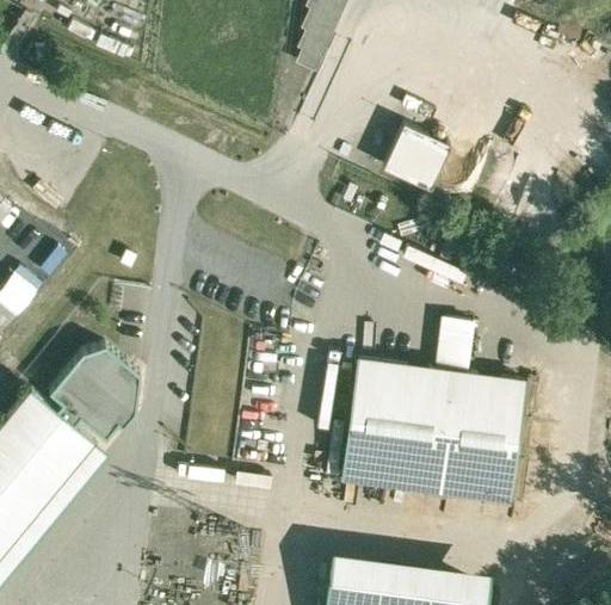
[(346,0),(312,0),(309,7),(313,8),(304,29),(309,30),(301,48),(304,49),(298,63),(315,71),(346,0)]
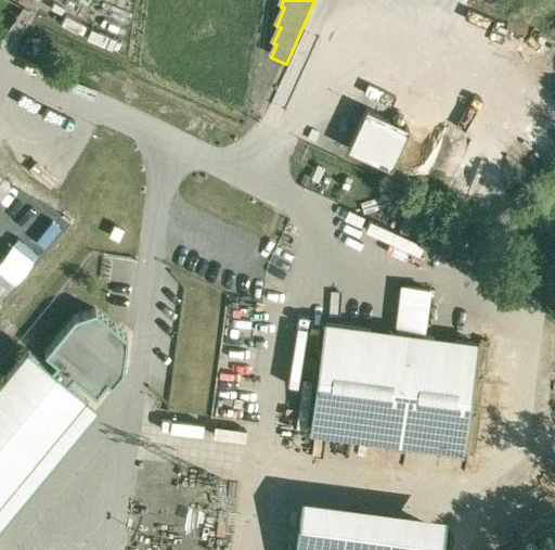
[(410,132),(368,113),(348,153),(391,174),(410,132)]
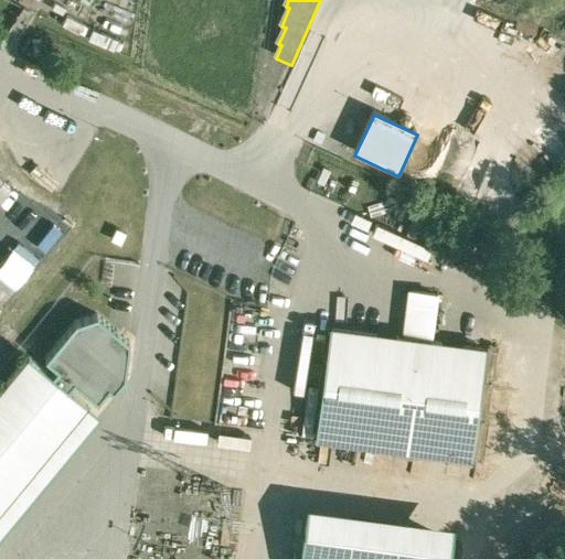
[(437,299),(411,294),(405,337),(432,341),(437,299)]
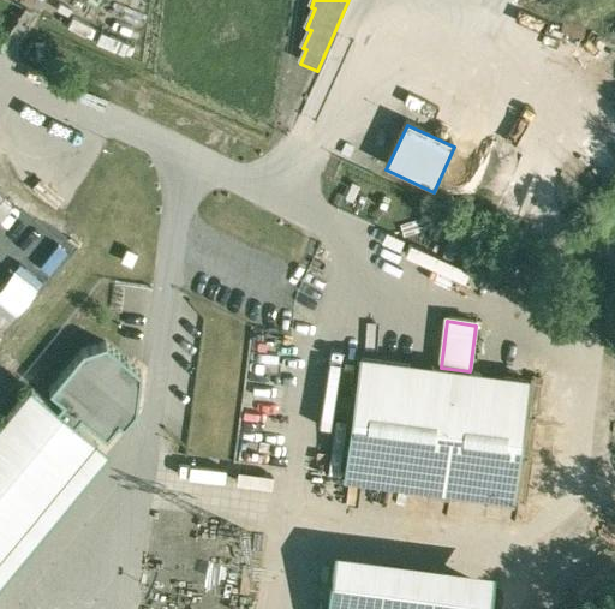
[(59,411),(54,417),(72,431),(77,425),(102,446),(115,431),(121,436),(133,421),(139,375),(106,347),(79,357),(45,400),(59,411)]
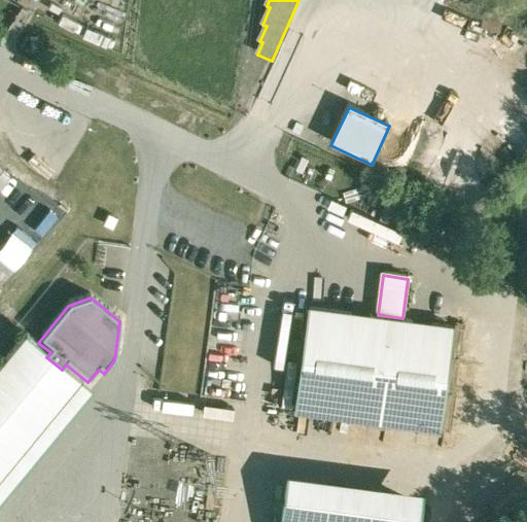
[(453,328),(310,310),(295,412),(440,430),(453,328)]
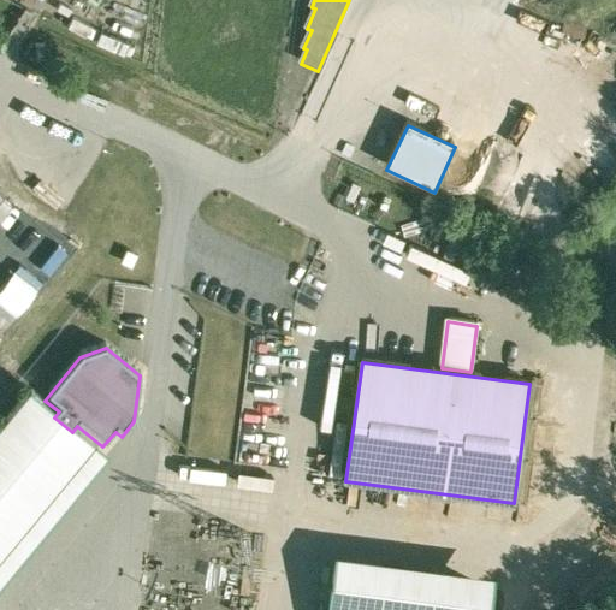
[(42,407),(30,398),(0,433),(0,598),(111,465),(105,460),(72,432),(54,418),(42,407)]
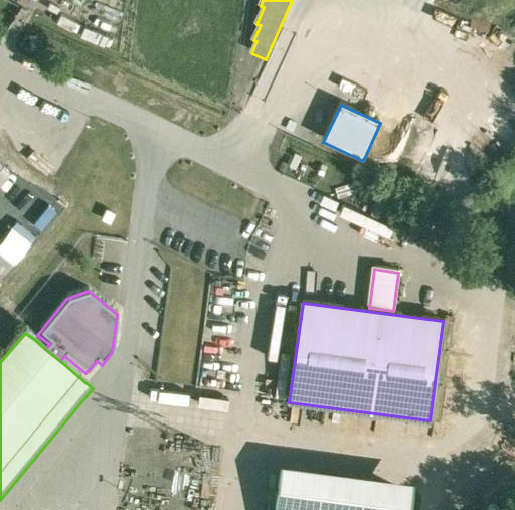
[(323,509),(326,486),(279,479),(275,509),(323,509)]
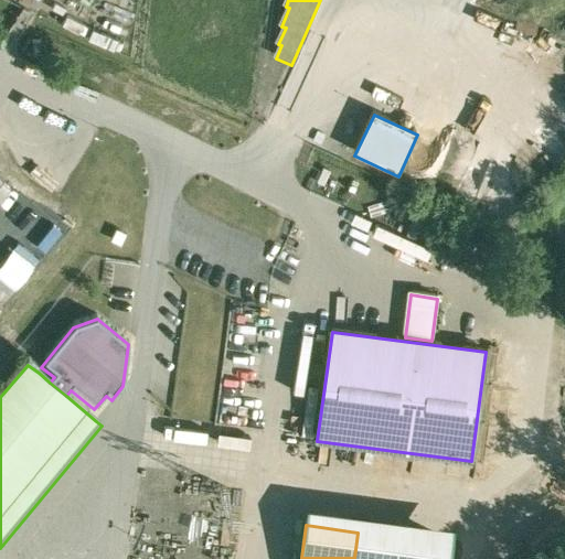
[(448,558),(450,546),(358,533),(354,558),(448,558)]
